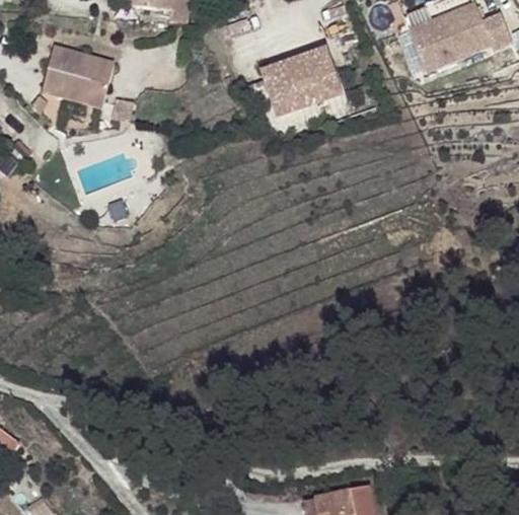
[(188,21),(190,0),(131,0),(131,3),(160,6),(171,8),(170,19),(188,21)]
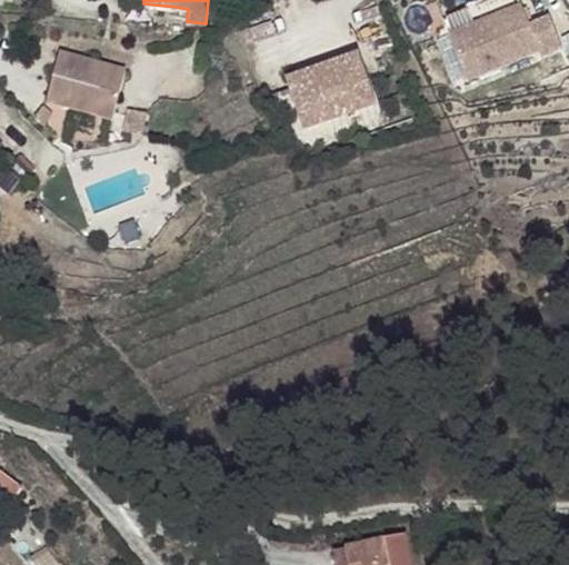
[(562,45),(549,12),(529,21),(520,0),(479,0),(473,2),(476,8),(445,21),(467,77),(539,47),(541,53),(562,45)]
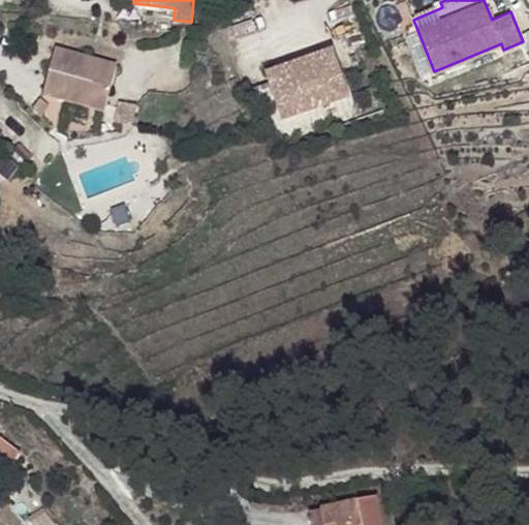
[(173,28),(175,8),(163,6),(161,27),(173,28)]
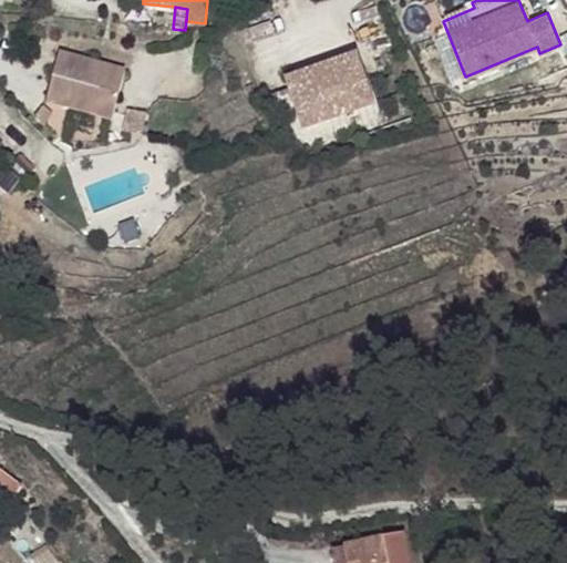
[(112,115),(125,67),(59,49),(45,98),(112,115)]
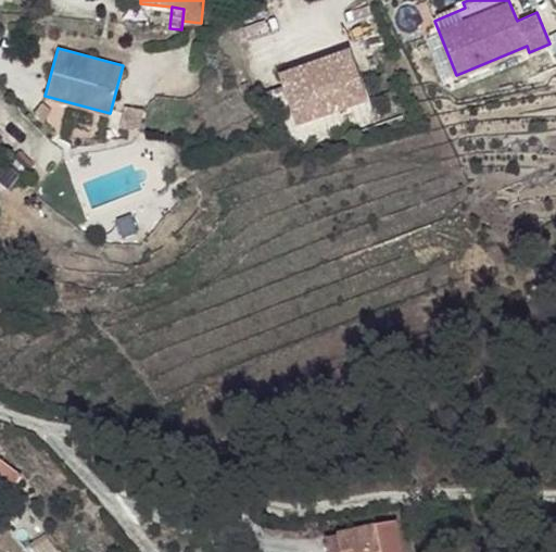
[(345,48),(274,74),(292,125),(364,99),(345,48)]
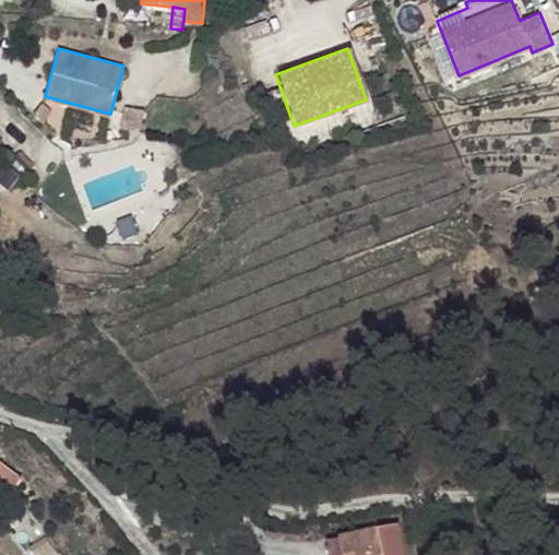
[(43,117),(50,106),(43,101),(35,111),(43,117)]
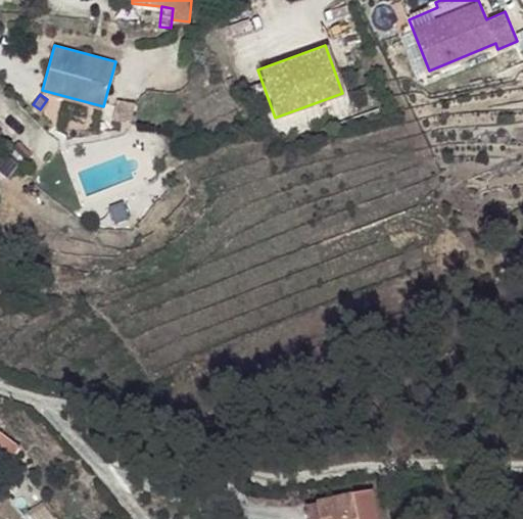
[(131,121),(135,100),(120,96),(114,116),(131,121)]
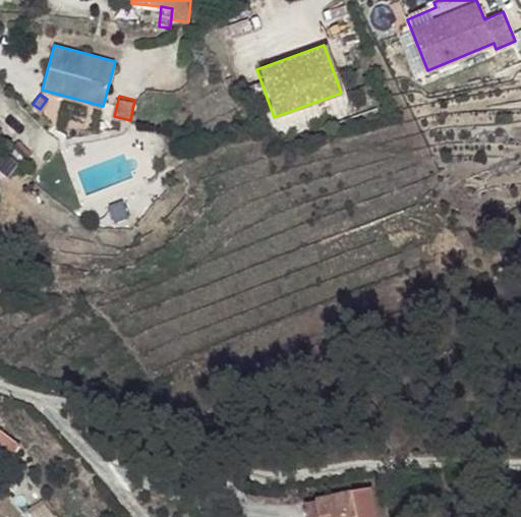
[(0,439),(22,443),(0,431),(0,439)]
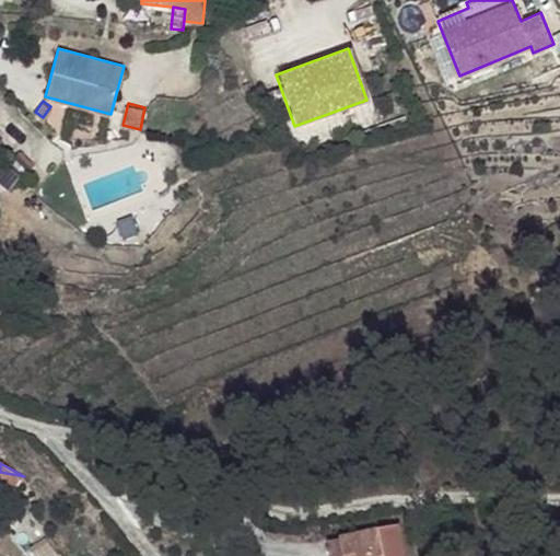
[(0,486),(18,493),(24,476),(0,472),(0,486)]
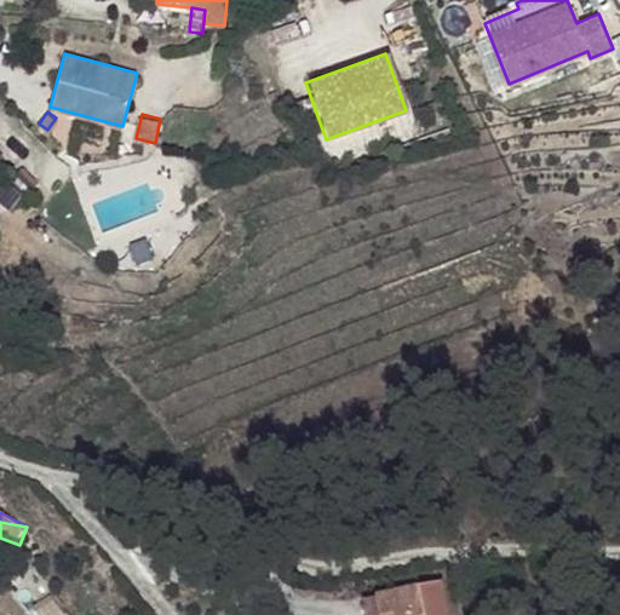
[(454,614),(449,584),(424,587),(430,614),(454,614)]
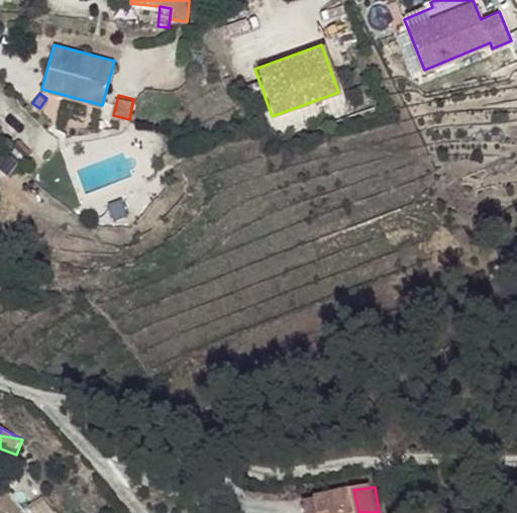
[(358,512),(353,490),(308,500),(310,512),(358,512)]
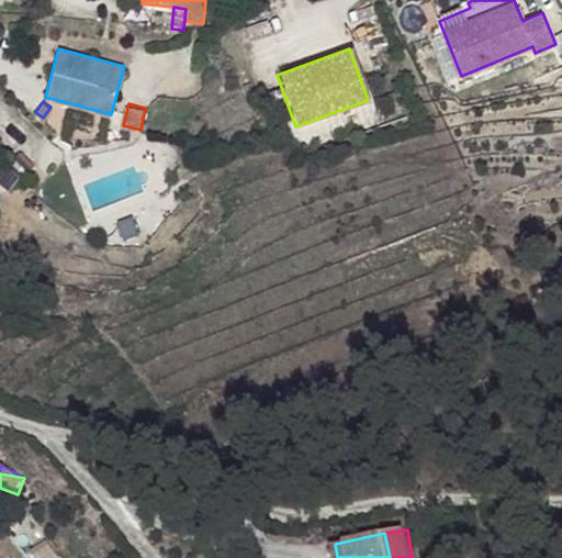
[(76,554),(60,538),(46,551),(52,557),(86,557),(79,550),(76,554)]
